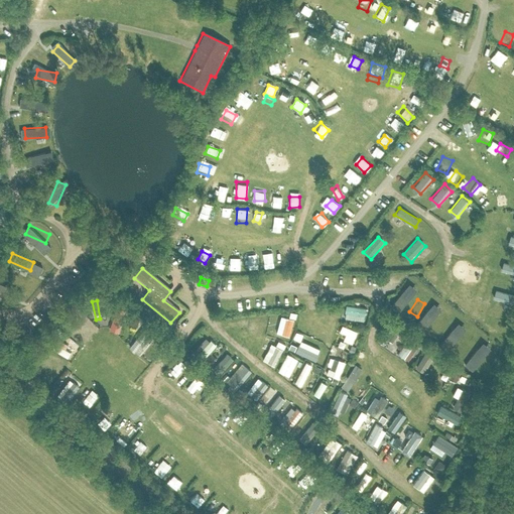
[(123,331),(122,309),(112,309),(113,332),(123,331)]
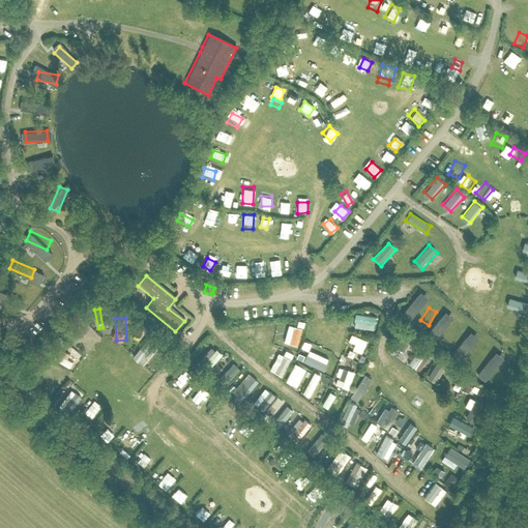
[(359,328),(364,333),(370,327),(364,323),(359,328)]
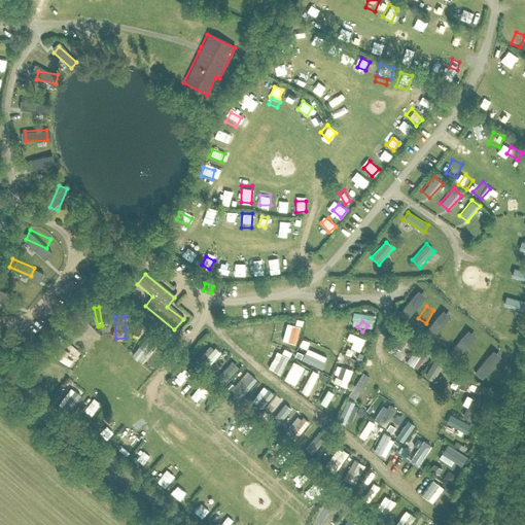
[(511,336),(513,328),(497,323),(495,330),(511,336)]
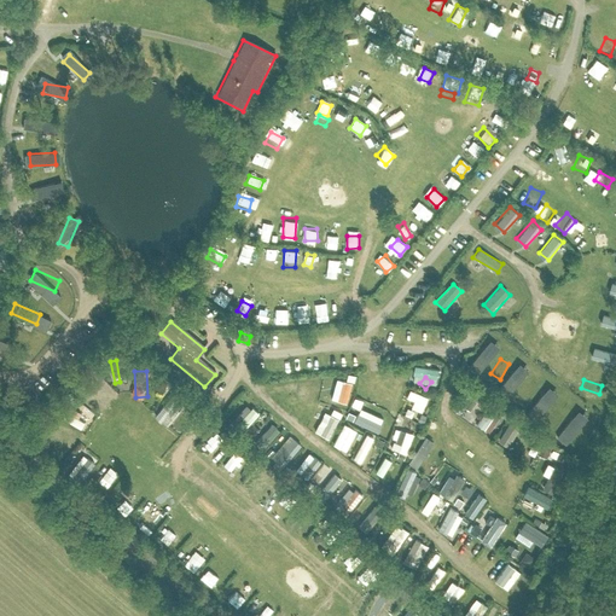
[(526,401),(533,383),(524,381),(517,399),(526,401)]
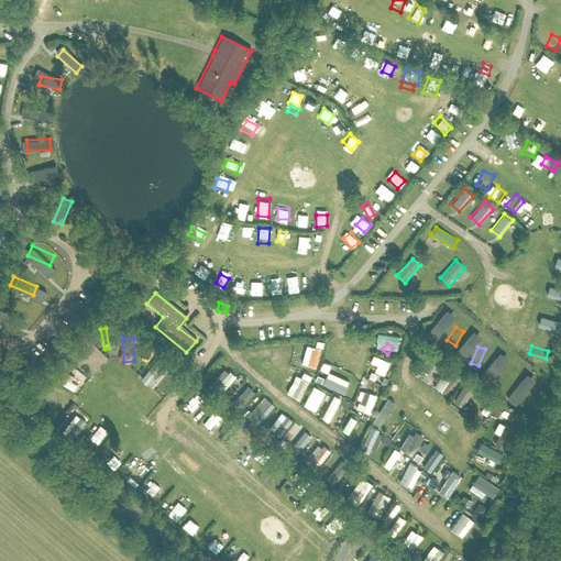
[(77,352),(92,369),(97,364),(81,348),(77,352)]
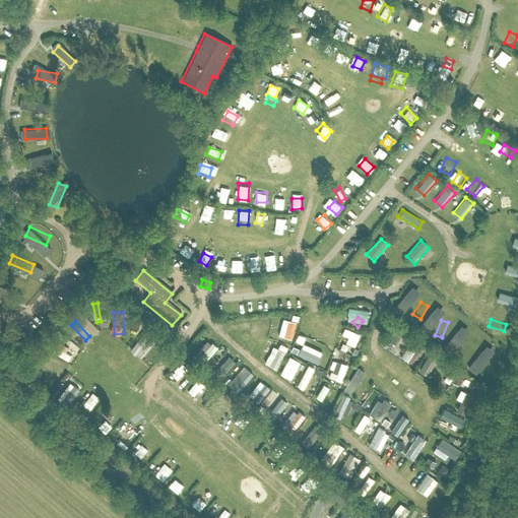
[(345,329),(342,335),(348,338),(346,344),(357,348),(362,336),(345,329)]
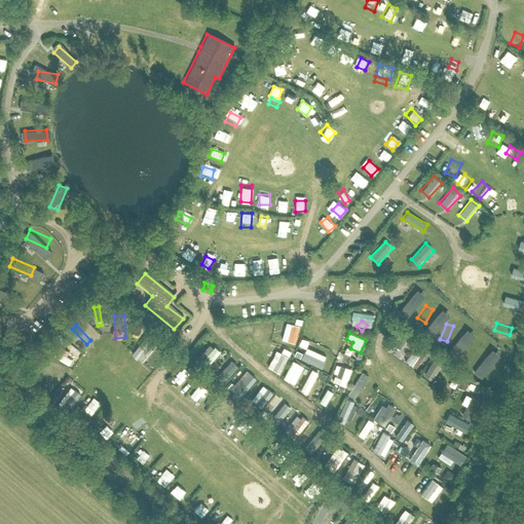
[(297,345),(297,334),(288,334),(288,345),(297,345)]
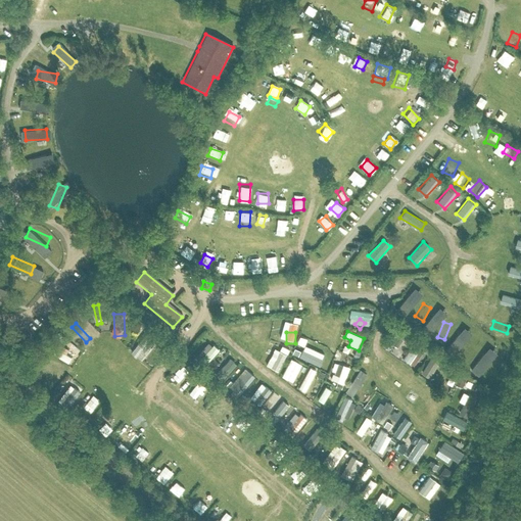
[(70,333),(64,337),(68,342),(74,338),(70,333)]
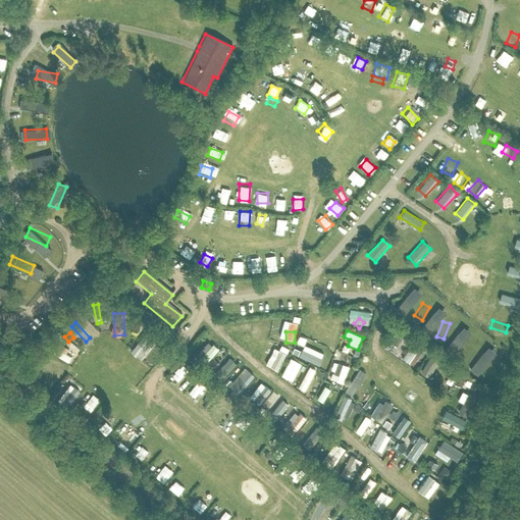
[(466,357),(474,343),(467,339),(459,353),(466,357)]
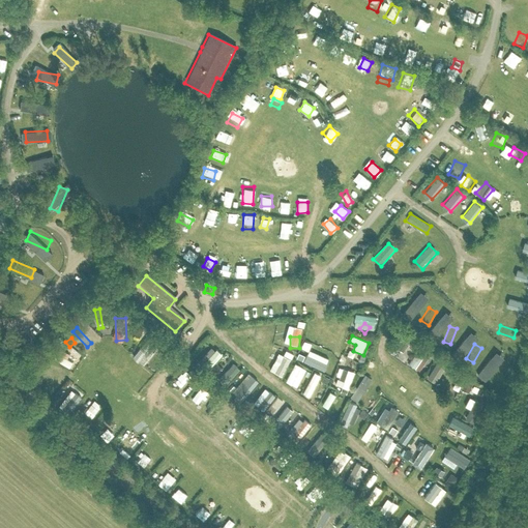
[(148,345),(137,355),(144,364),(155,354),(148,345)]
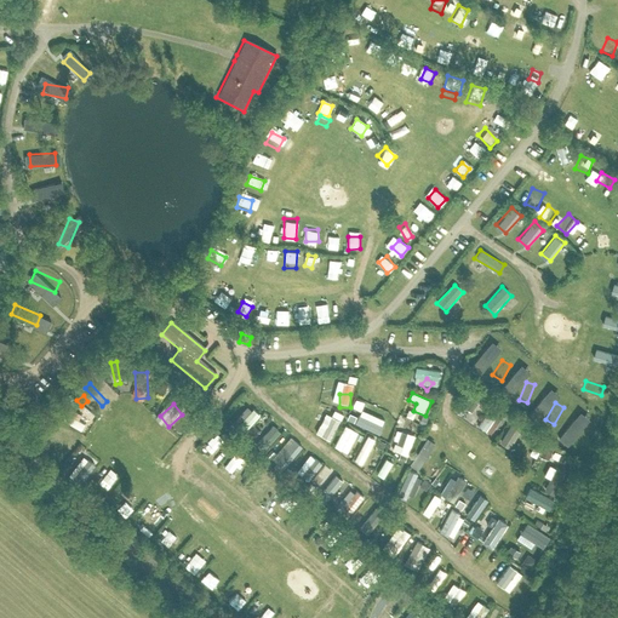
[(253,410),(241,425),(250,433),(263,418),(253,410)]
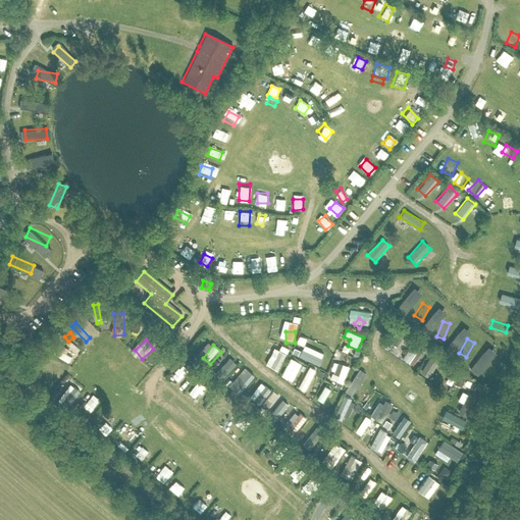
[(413,347),(403,356),(413,368),(424,358),(413,347)]
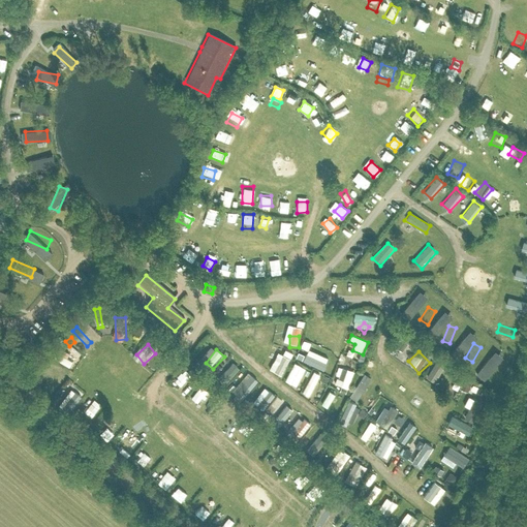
[(72,371),(76,365),(57,354),(54,361),(72,371)]
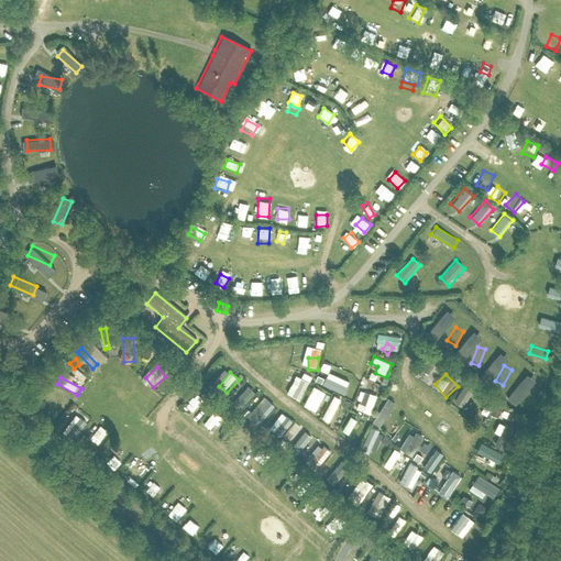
[(530,380),(525,382),(529,389),(526,392),(530,397),(538,393),(530,380)]
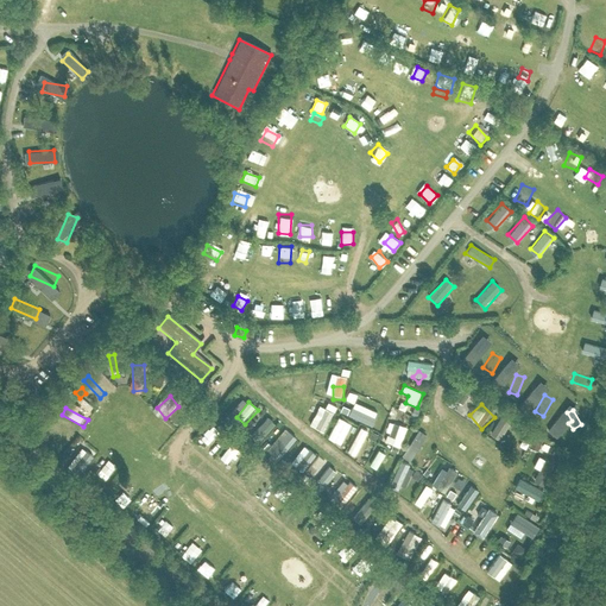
[(506,411),(493,436),(503,440),(515,416),(506,411)]
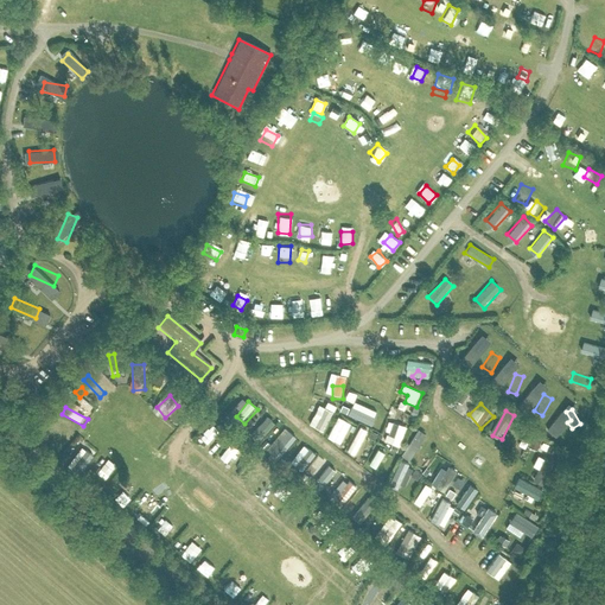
[(312,425),(328,432),(333,420),(318,413),(312,425)]
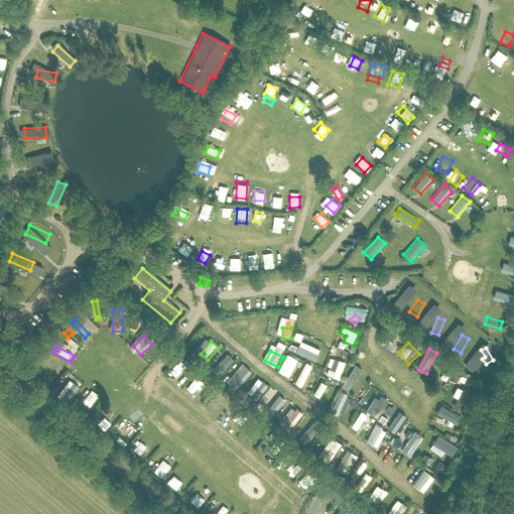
[(286,376),(295,360),(288,356),(279,373),(286,376)]
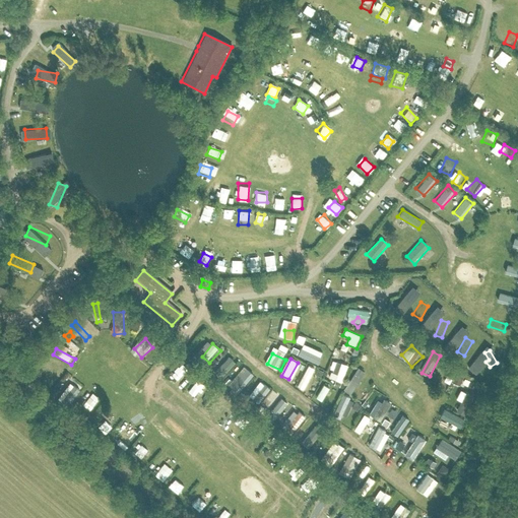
[(42,361),(39,365),(50,374),(53,371),(42,361)]
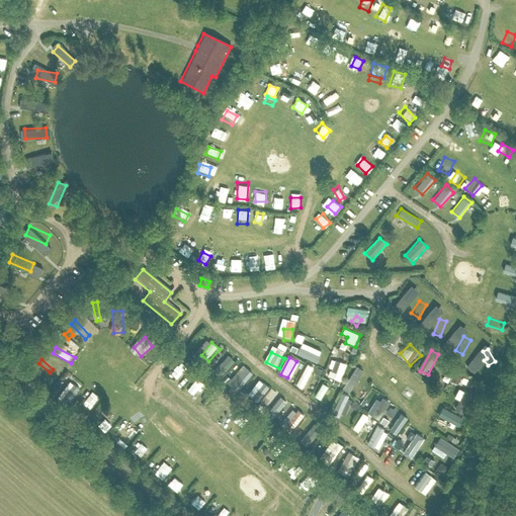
[(184,362),(178,367),(185,376),(192,371),(184,362)]
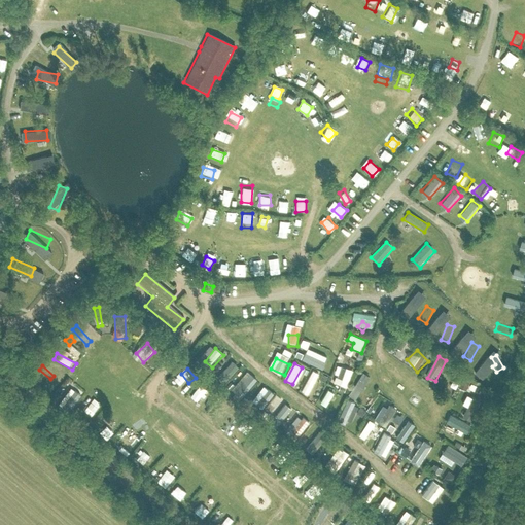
[(39,370),(35,374),(48,387),(53,383),(39,370)]
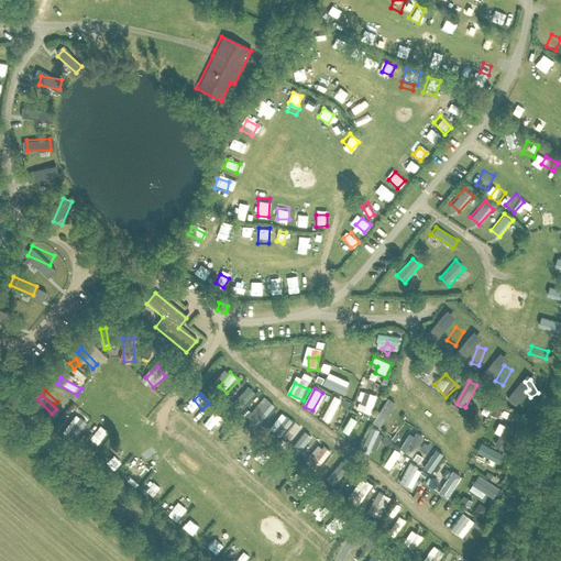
[(358,414),(373,416),(377,396),(369,395),(366,406),(359,405),(358,414)]
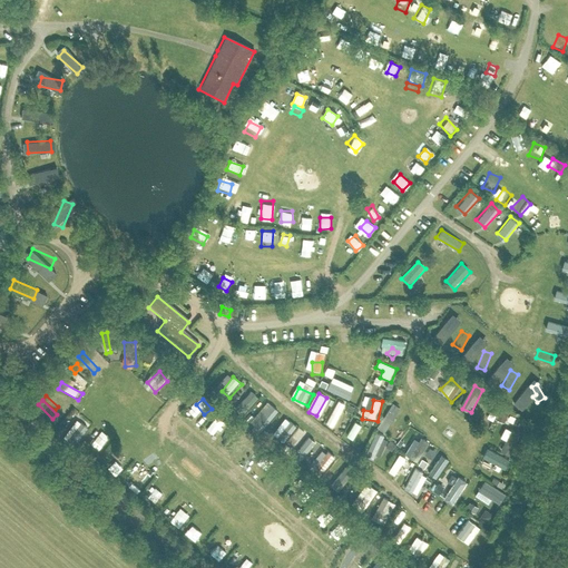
[(331,427),(346,408),(342,403),(326,423),(331,427)]
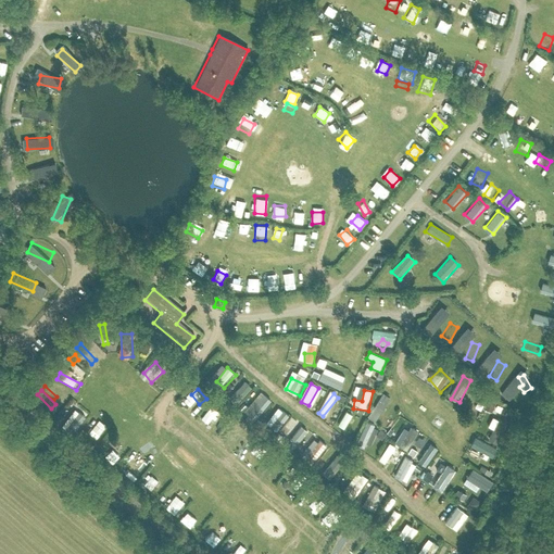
[(332,423),(342,407),(335,402),(325,417),(332,423)]
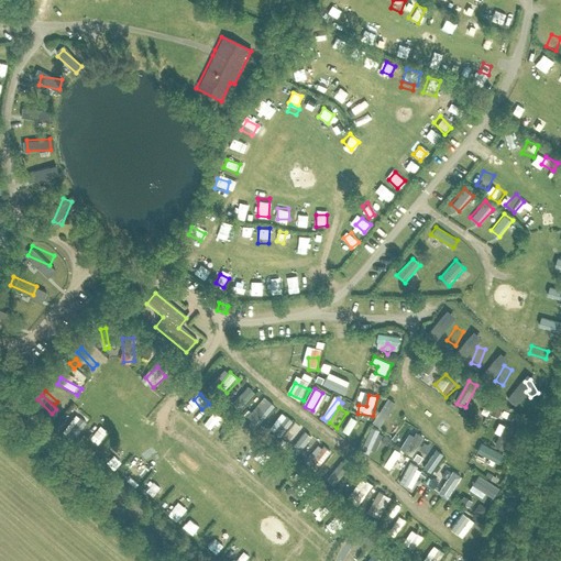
[(372,430),(364,451),(370,453),(378,432),(372,430)]
